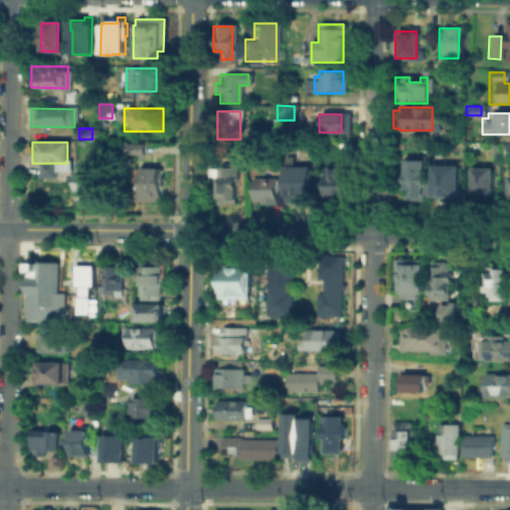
[(487,164),(487,143),(497,143),(496,164),(487,164)]
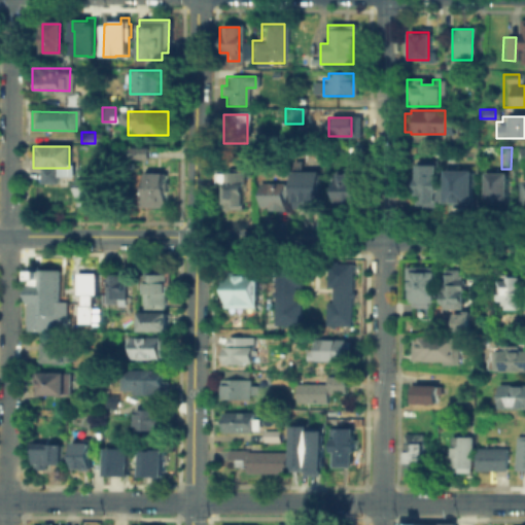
[(524,162),(513,162),(513,147),(524,147),(524,162)]
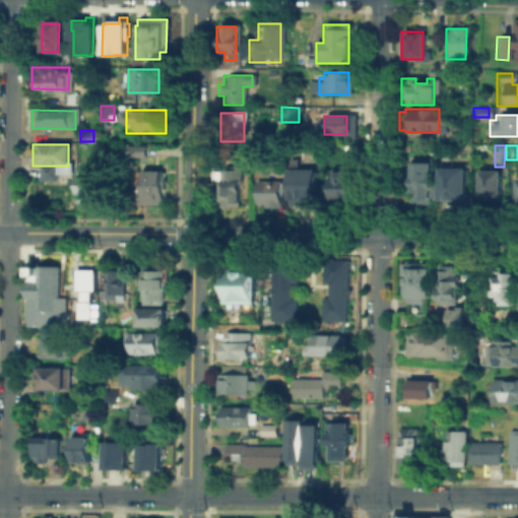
[(122,157),(122,146),(141,146),(141,158),(122,157)]
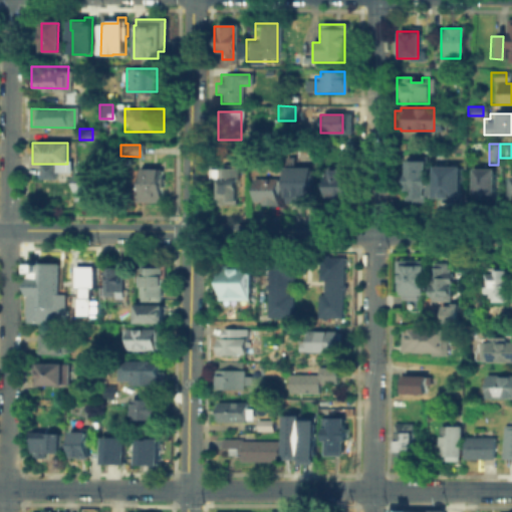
[(404,163),(424,163),(424,200),(403,200),(404,163)]
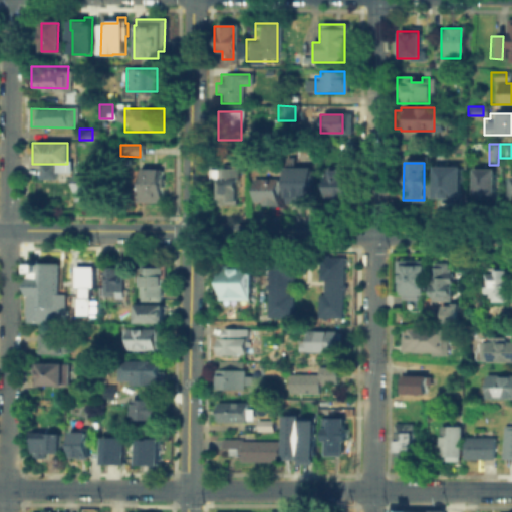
[(482,163),(482,170),(493,170),(493,194),(470,193),(471,170),(472,170),(472,163),(482,163)]
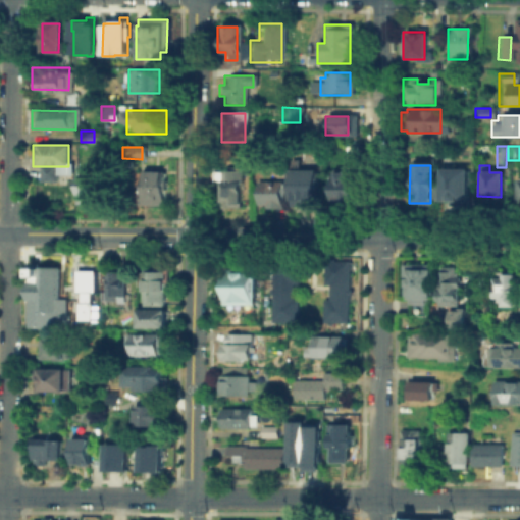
[(53,180),(35,180),(35,166),(53,166),(53,180)]
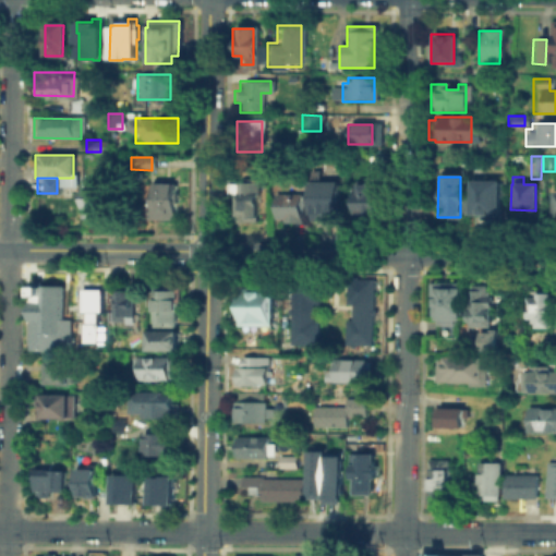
[(57,193),(57,178),(70,178),(70,193),(57,193)]
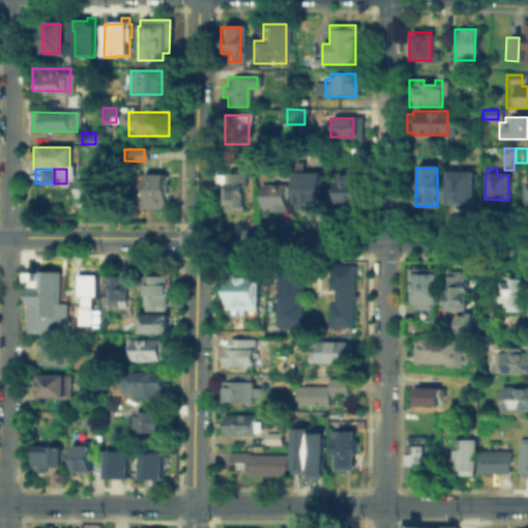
[(224,170),(240,170),(240,212),(224,212),(224,170)]
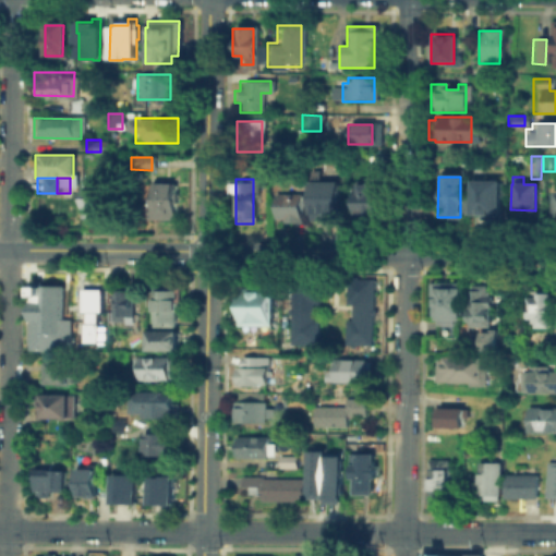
[(496,180),(495,214),(466,213),(466,180),(496,180)]
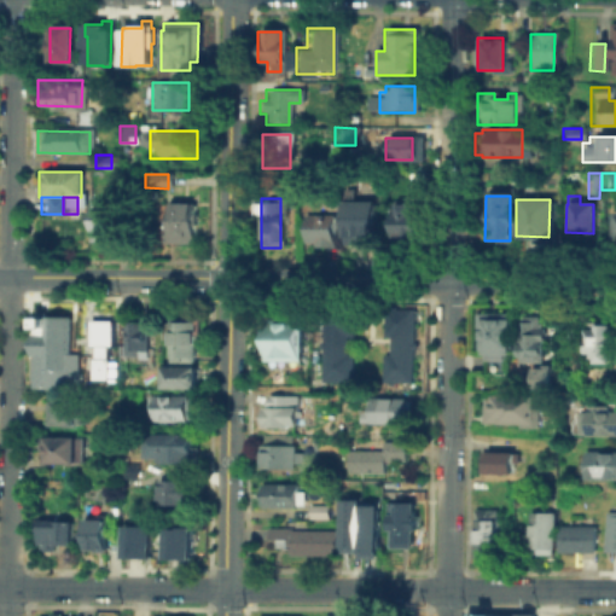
[(370,201),(371,236),(336,237),(336,201),(370,201)]
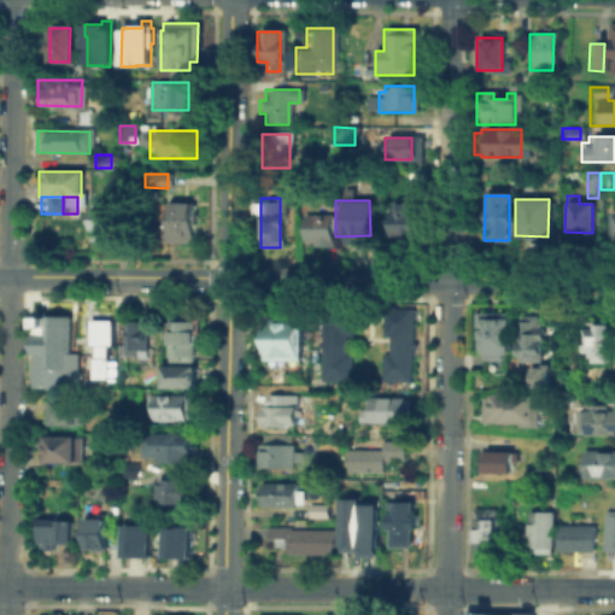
[(111,204),(111,234),(105,234),(105,244),(89,244),(89,204),(111,204)]
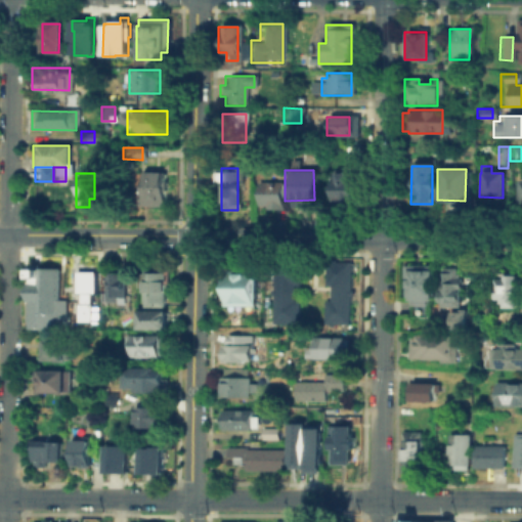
[(140,173),(160,173),(159,201),(140,201),(140,173)]
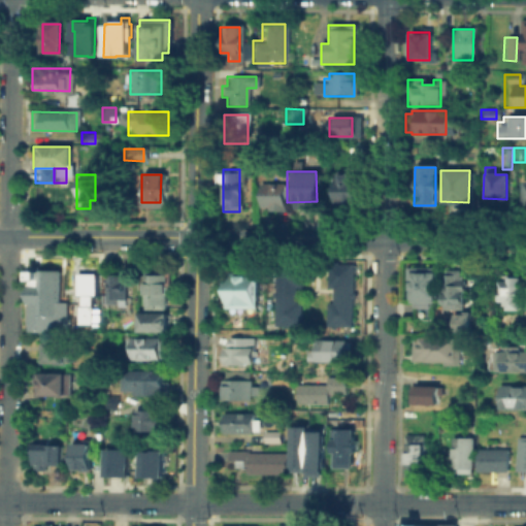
[(352,174),(352,206),(332,206),(332,174),(352,174)]
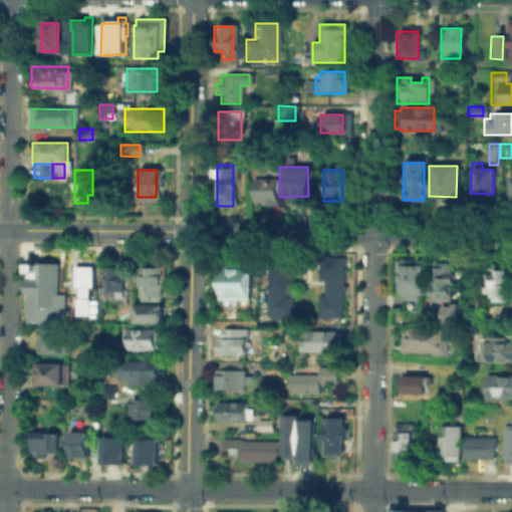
[(250,200),(250,184),(275,184),(275,200),(250,200)]
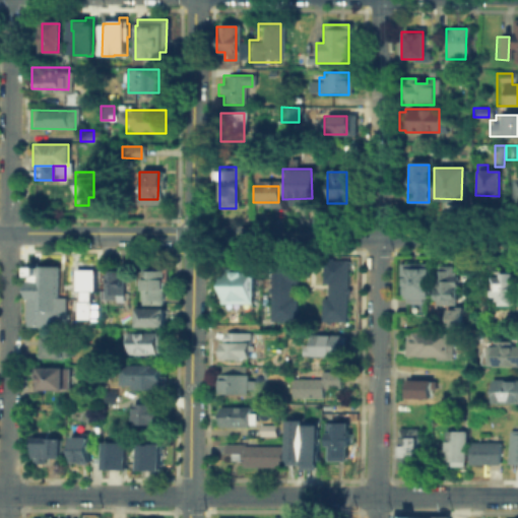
[(320,323),(320,299),(325,299),(325,284),(322,284),(322,259),(346,259),(346,323),(320,323)]
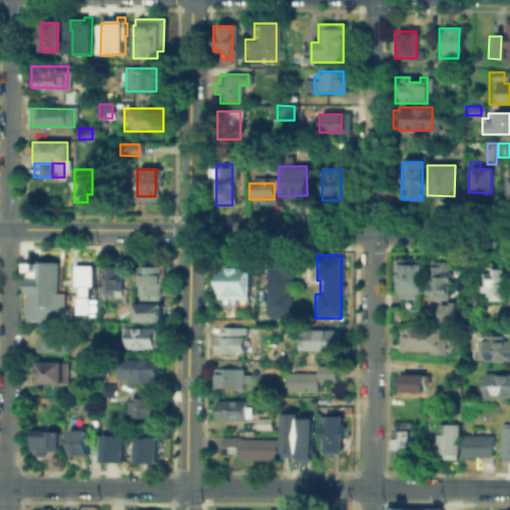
[(290,318),(264,318),(264,257),(290,257),(290,278),(284,278),(284,292),(290,292),(290,318)]
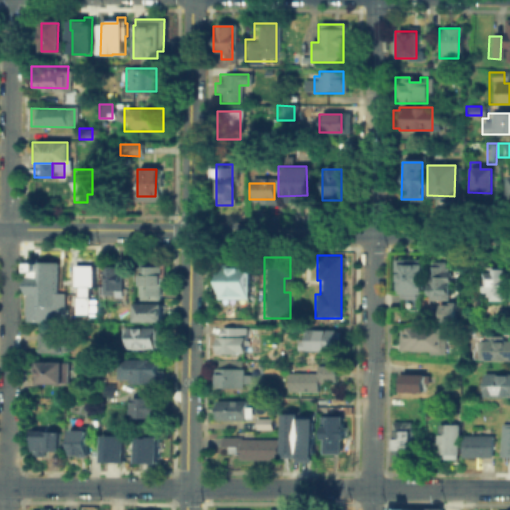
[(394,273),(394,261),(421,261),(421,291),(400,291),(400,273),(394,273)]
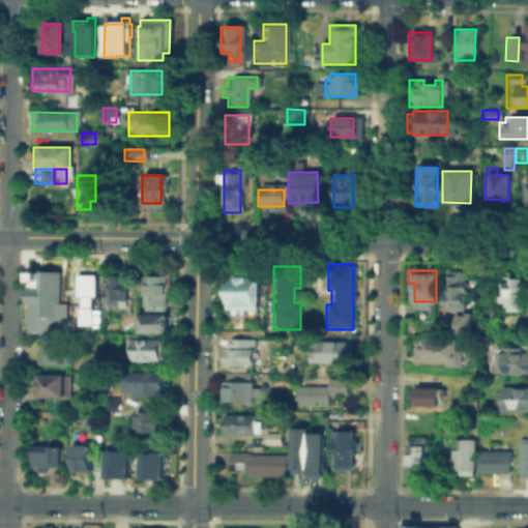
[(464,271),(464,311),(445,311),(445,271),(464,271)]
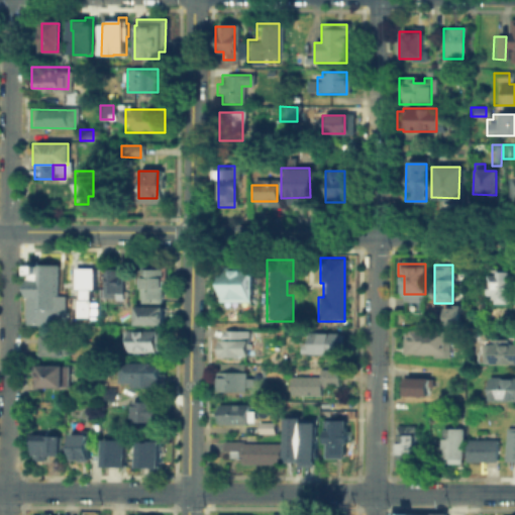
[(57,266),(57,297),(65,297),(65,326),(26,326),(26,266),(57,266)]
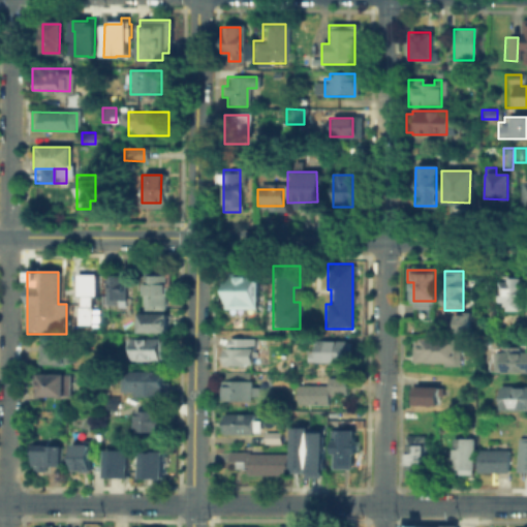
[(73,273),(95,273),(95,290),(90,290),(90,307),(92,307),(92,323),(76,323),(76,306),(79,306),(79,290),(74,290),(73,273)]
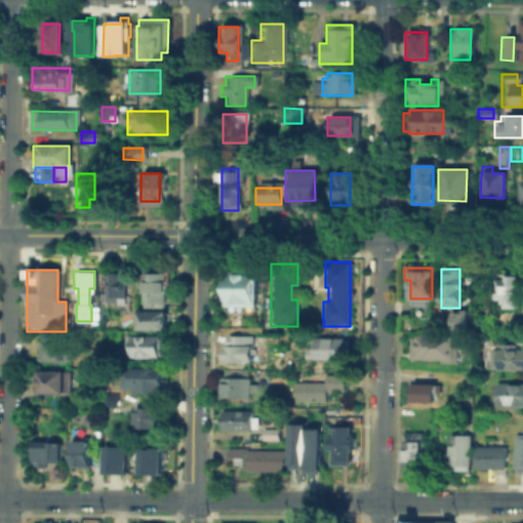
[(136,290),(136,271),(163,271),(163,308),(144,308),(144,291),(136,290)]
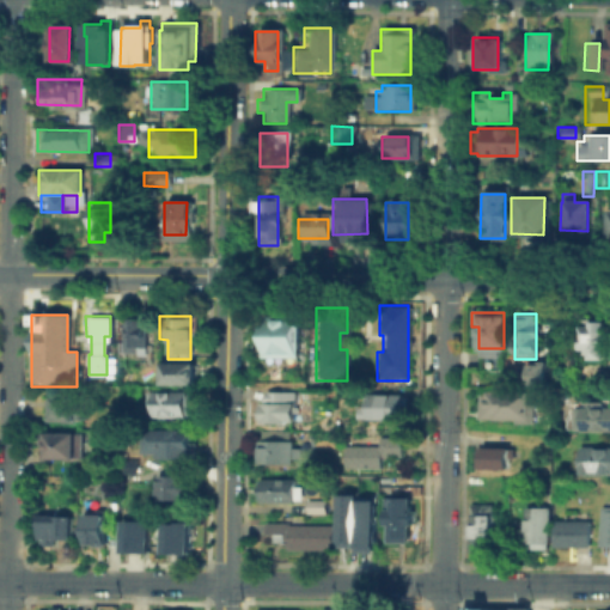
[(144,319),(144,347),(134,347),(134,353),(123,353),(123,319),(144,319)]
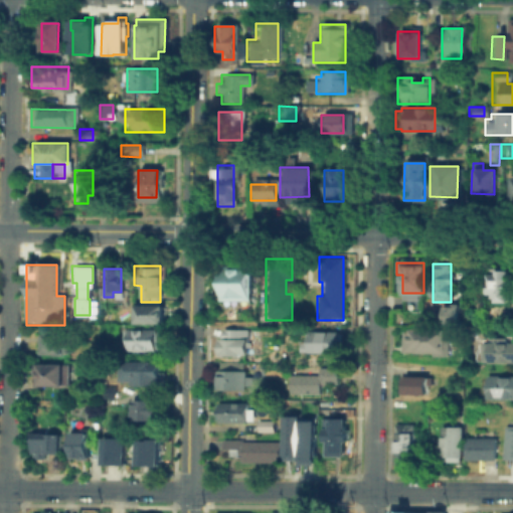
[(247,270),(247,300),(221,300),(221,270),(247,270)]
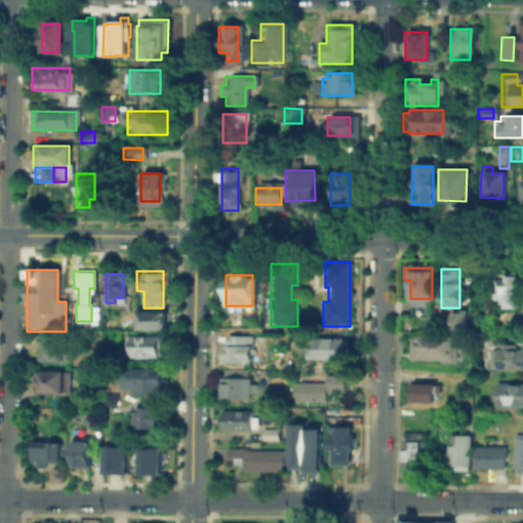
[(519,276),(519,286),(522,286),(522,310),(497,310),(497,275),(519,276)]
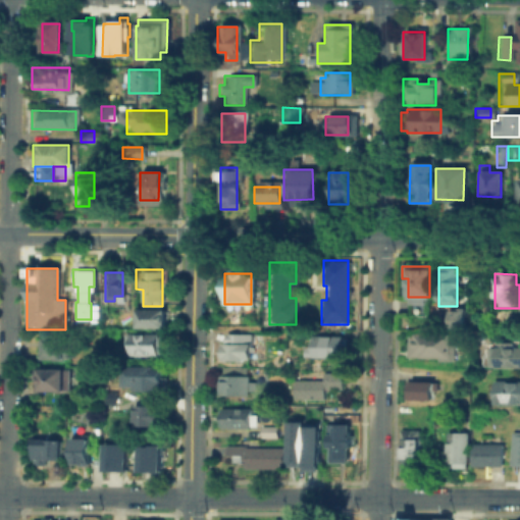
[(449,310),(448,328),(464,329),(464,310),(449,310)]
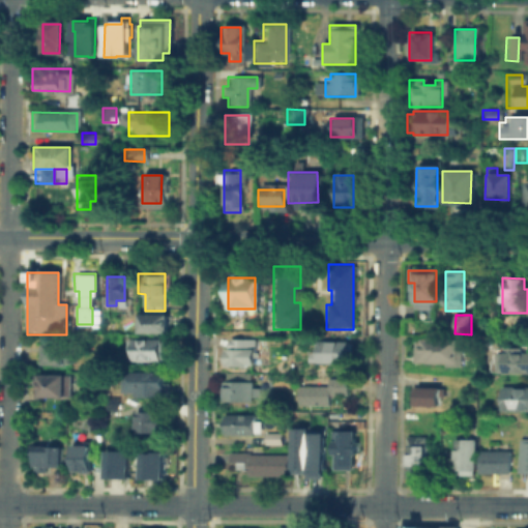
[(166,317),(166,332),(140,331),(140,317),(166,317)]
